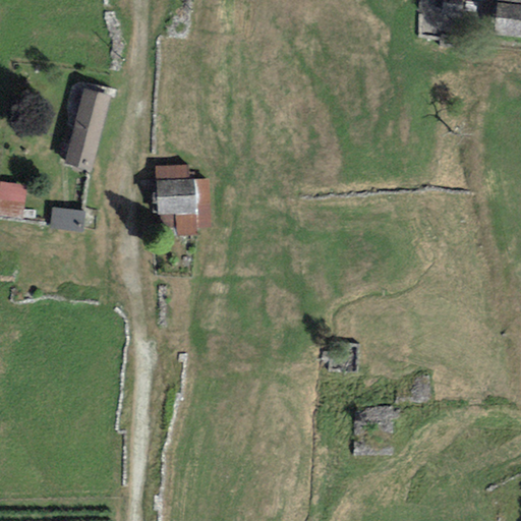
[(520,5),(497,2),(493,34),(520,38),(520,5)]
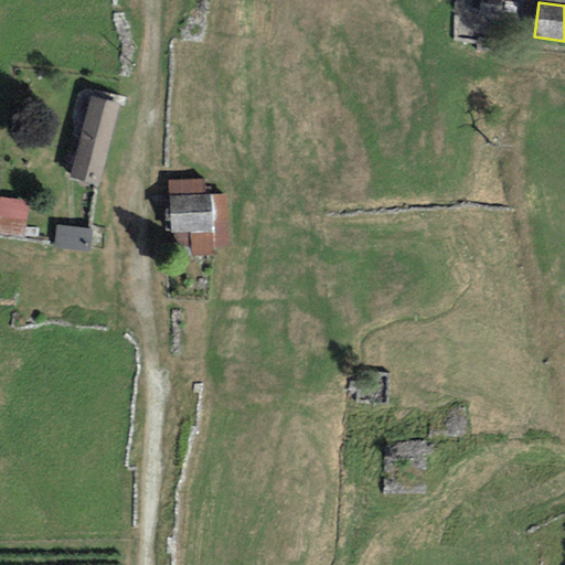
[(70,178),(98,187),(120,106),(93,98),(70,178)]
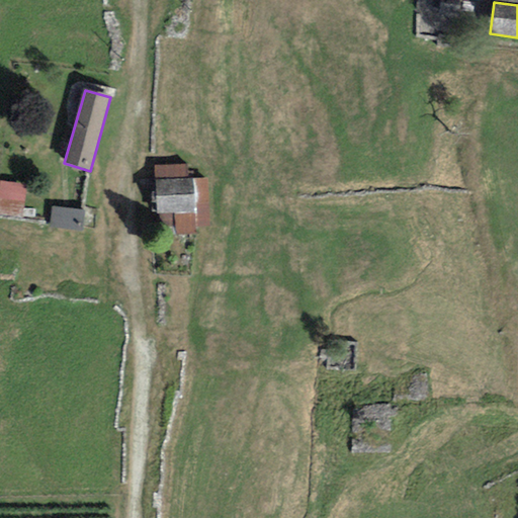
[(187,165),(154,166),(156,227),(175,227),(175,234),(194,233),(194,228),(208,227),(207,178),(187,178),(187,165)]
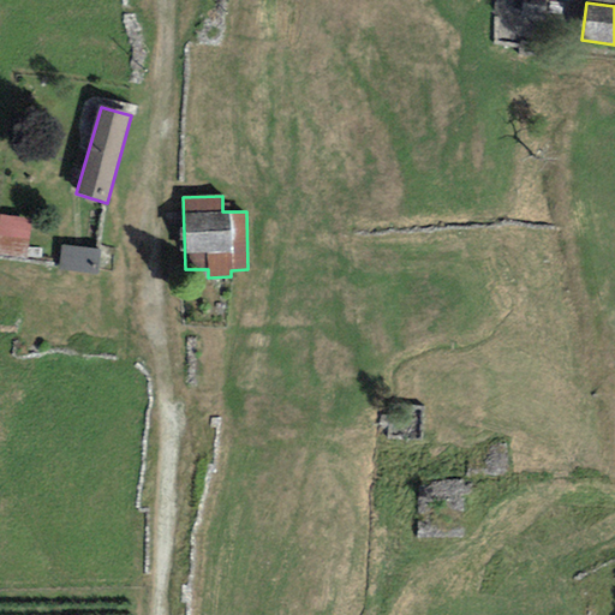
[(0,251),(27,256),(33,219),(0,214),(0,251)]
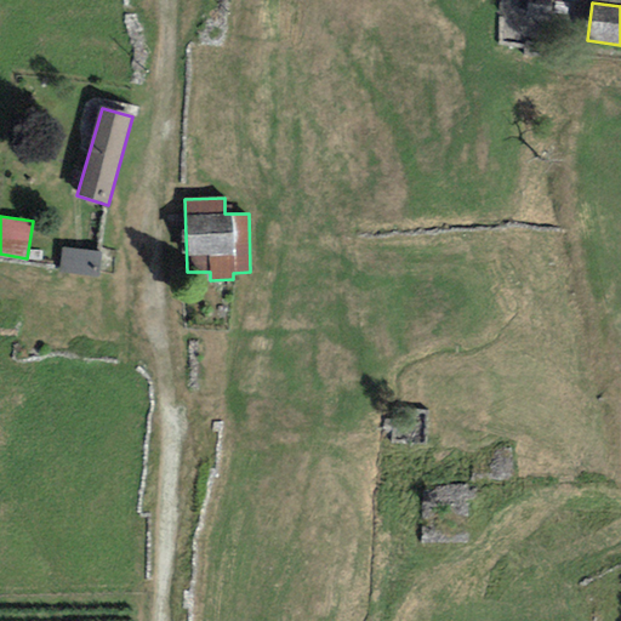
[(98,278),(100,251),(60,249),(58,275),(98,278)]
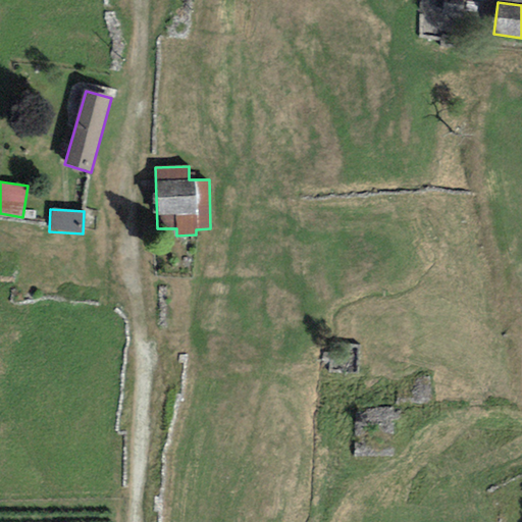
[(358,346),(329,344),(328,369),(357,371),(358,346)]
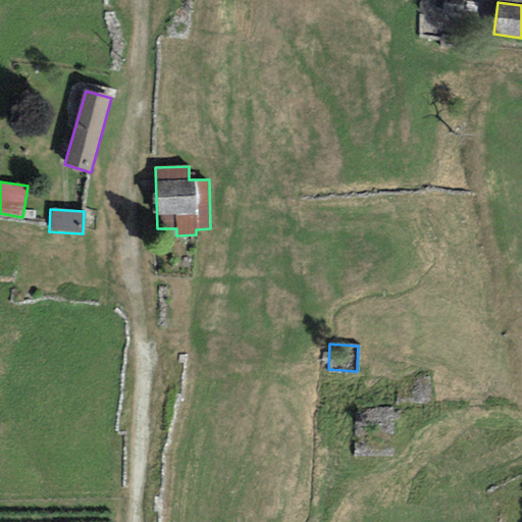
[(392,412),(356,412),(355,454),(390,455),(392,412)]
